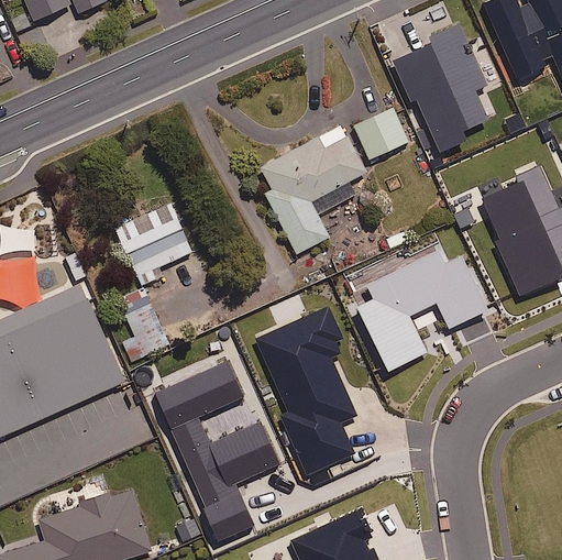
[(107,0),(23,0),(34,21),(72,3),(77,14),(107,0)]
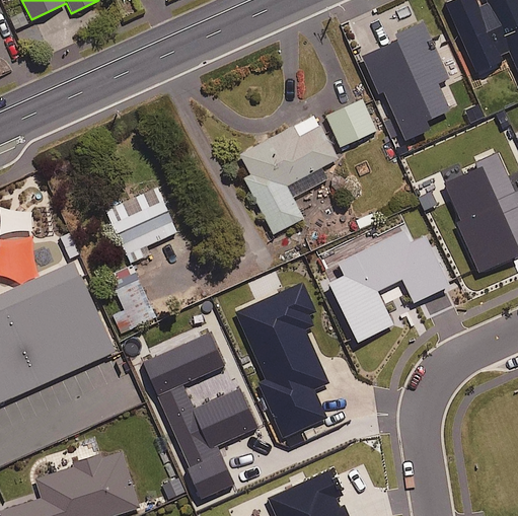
[(376,131),(363,100),(327,116),(341,147),(376,131)]
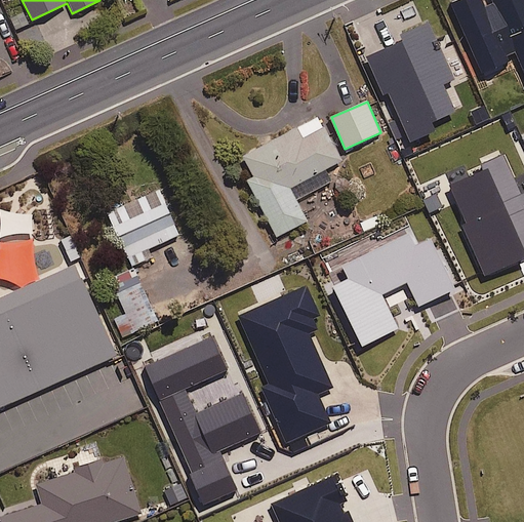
[(341,161),(318,117),(244,157),(254,176),(247,181),(277,237),(307,222),(296,201),(331,183),(325,169),(341,161)]
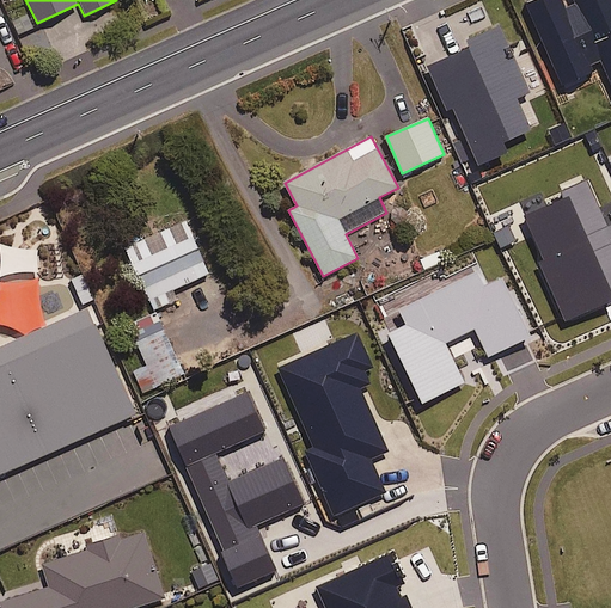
[(209,274),(187,221),(126,247),(153,311),(177,300),(172,289),(209,274)]
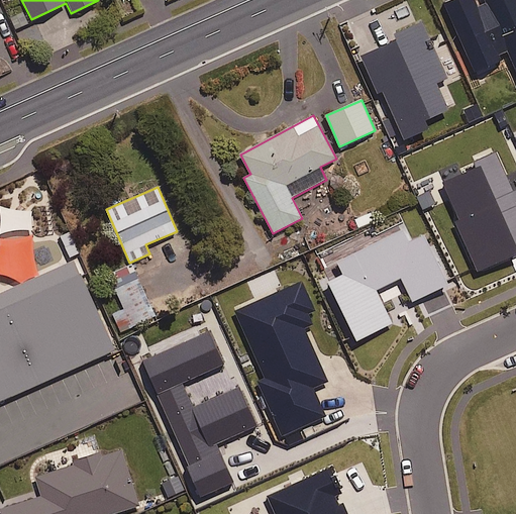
[(31,210),(0,210),(0,233),(32,233),(31,210)]
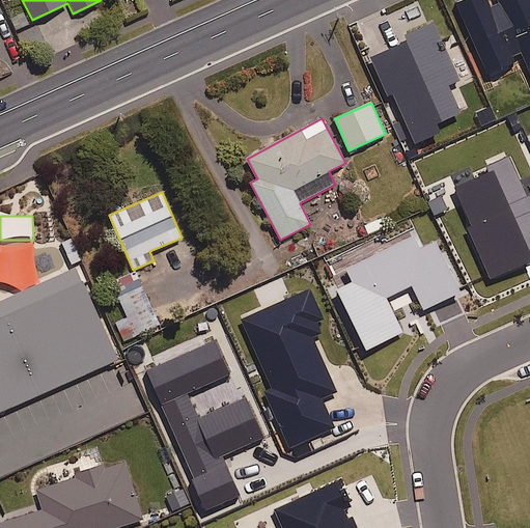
[(159,325),(134,275),(112,286),(129,318),(116,325),(131,353),(143,346),(138,335),(159,325)]
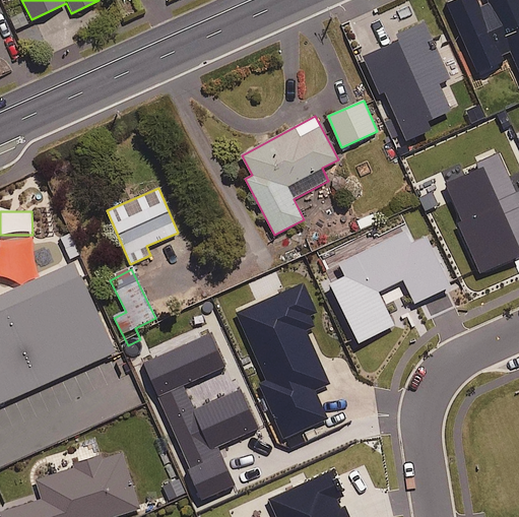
[(77,271),(0,305),(0,401),(113,352),(77,271)]
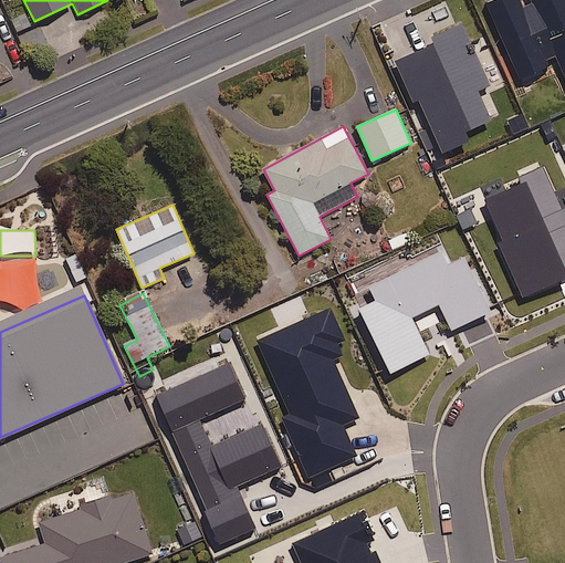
[(271,435),(301,423),(291,397),(288,398),(284,391),(288,388),(269,343),(239,355),(271,435)]
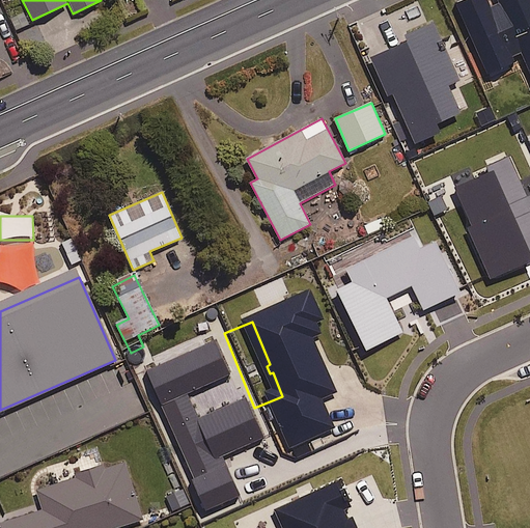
[(225,469),(211,432),(192,439),(206,475),(225,469)]
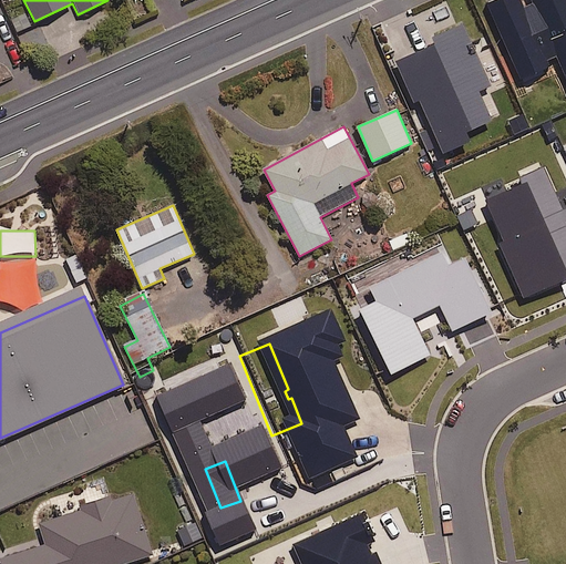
[(126,563),(153,555),(134,498),(112,504),(111,499),(80,509),(81,512),(40,524),(45,544),(1,557),(2,563),(126,563)]
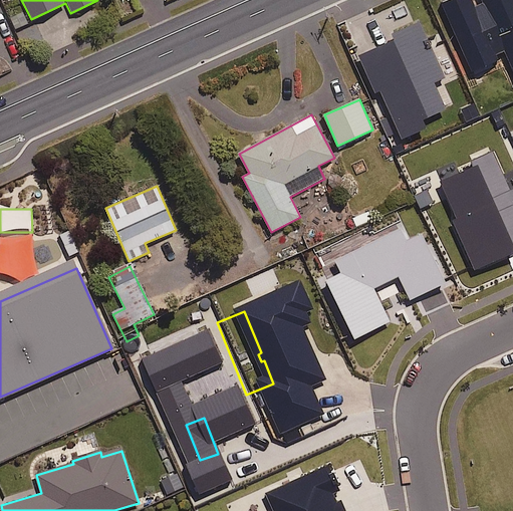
[(176,474),(161,481),(168,496),(182,490),(176,474)]
